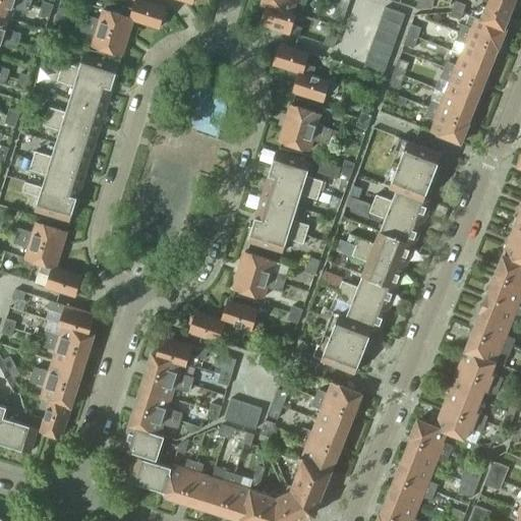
[(13,0),(0,0),(0,14),(9,17),(12,7),(23,11),(29,12),(31,5),(25,4),(13,0)]
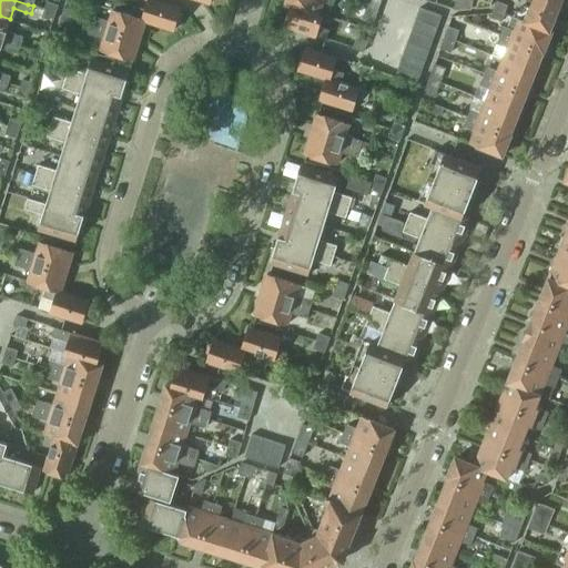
[(112,9),(123,12),(127,4),(114,0),(112,9)]
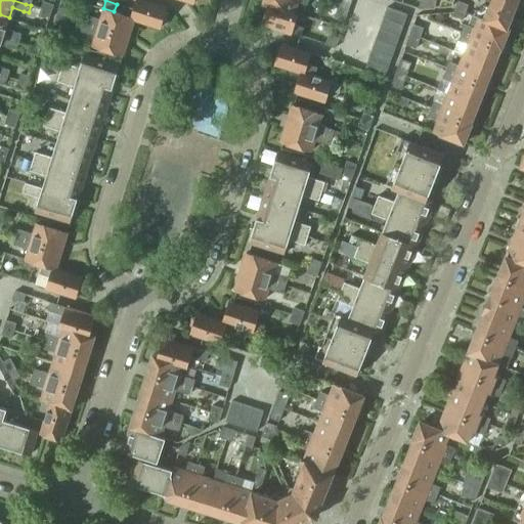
[(126,12),(125,16),(134,18),(161,28),(162,23),(165,23),(168,12),(166,12),(167,7),(144,0),(136,0),(134,9),(132,8),(130,13),(126,12)]
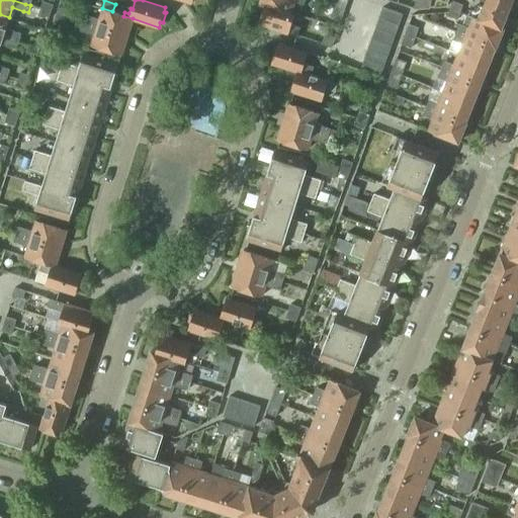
[(261,0),(260,3),(265,4),(290,12),(294,1),(296,2),(303,4),(303,0),(261,0)]
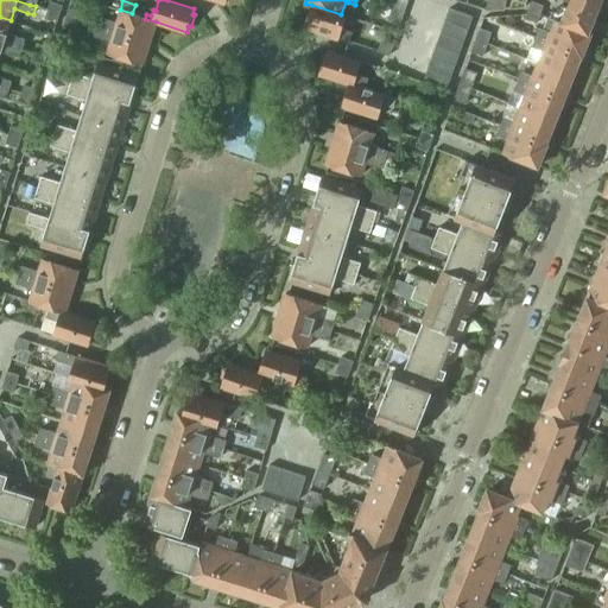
[(532,0),(529,8),(542,13),(544,4),(532,0)]
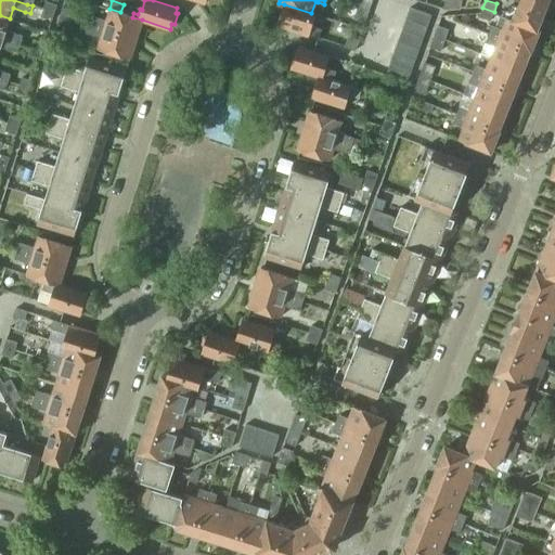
[(520,0),(518,7),(516,5),(513,12),(503,9),(501,14),(506,16),(506,17),(538,28),(549,0),(520,0)]
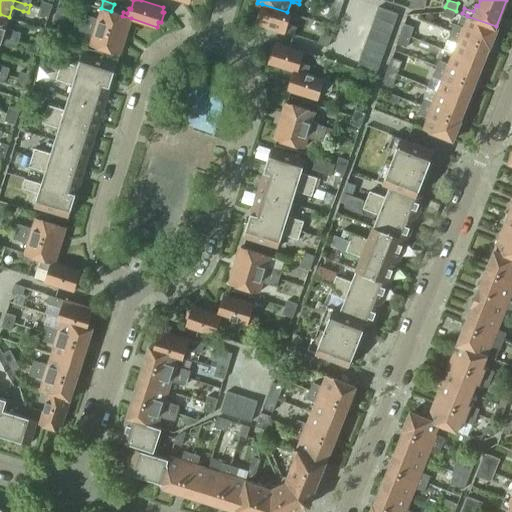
[(43,1),(40,8),(51,11),(53,4),(43,1)]
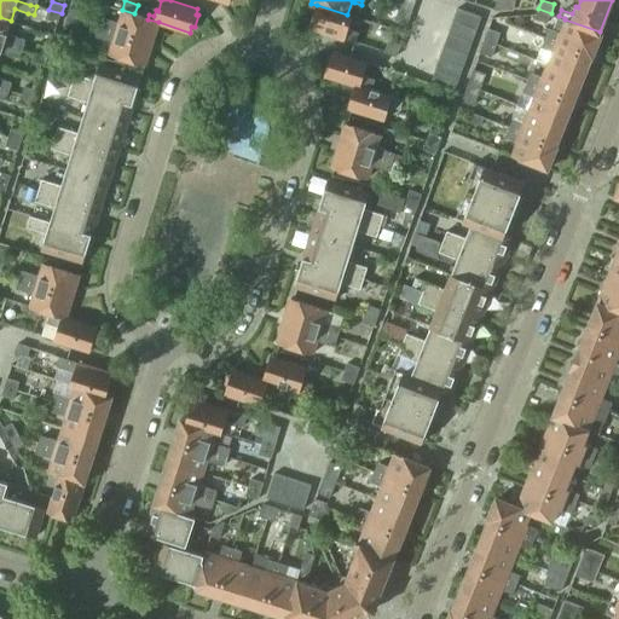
[(317,5),(310,28),(327,34),(337,36),(353,42),(354,38),(356,33),(350,30),(346,29),(351,16),(347,15),(317,5)]
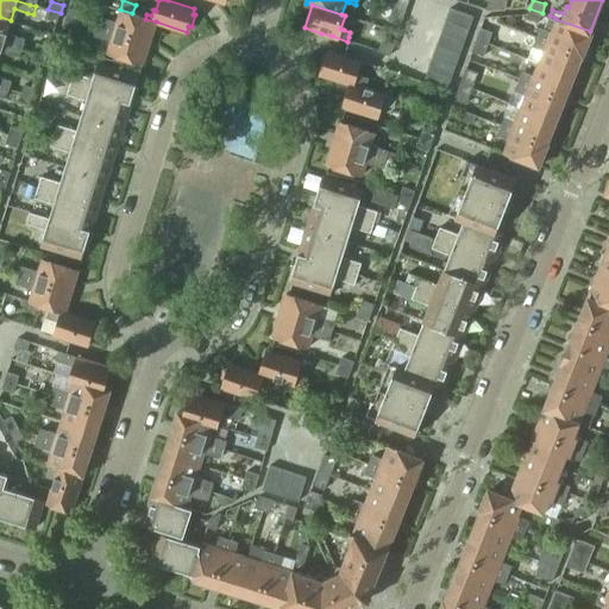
[(391,13),(403,17),(406,10),(394,5),(391,13)]
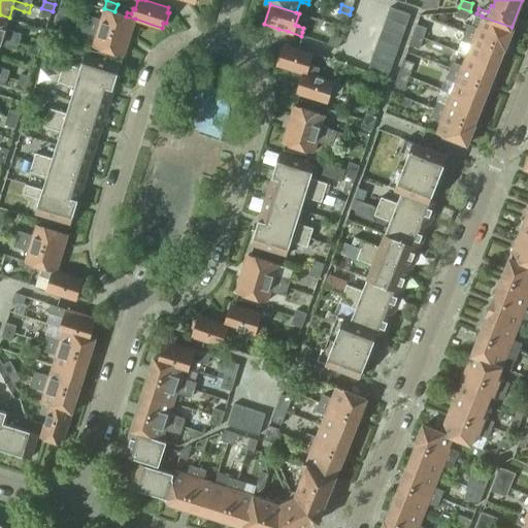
[(61,7),(58,14),(68,18),(71,10),(61,7)]
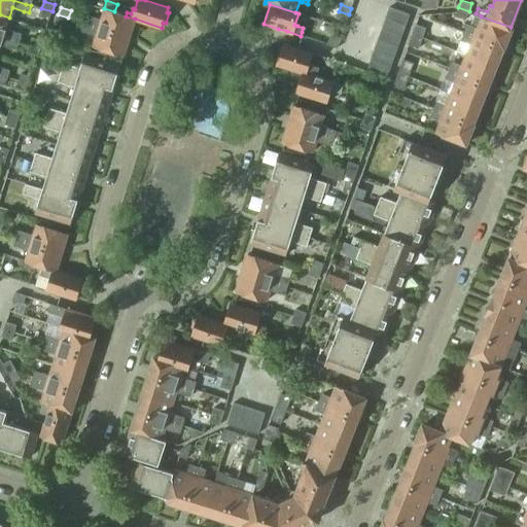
[(389,7),(385,18),(406,25),(410,14),(389,7)]
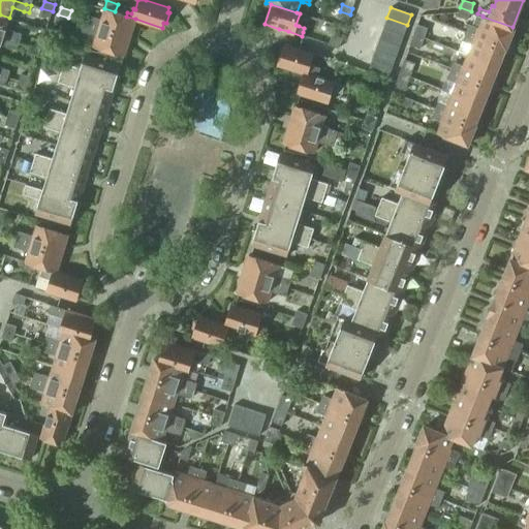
[(471,11),(460,7),(458,16),(468,19),(471,11)]
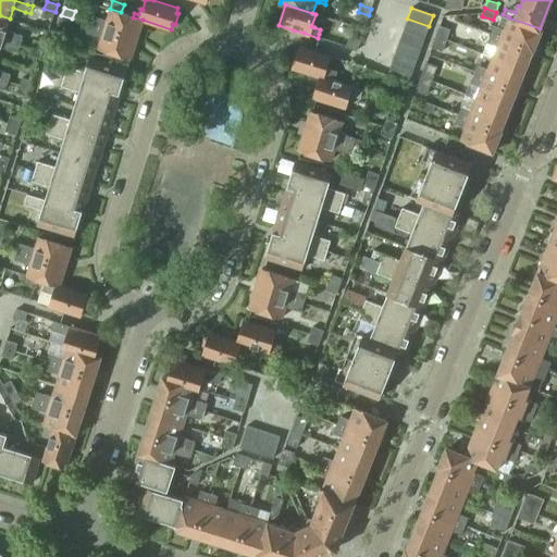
[(56,12),(44,9),(41,16),(52,21),(56,12)]
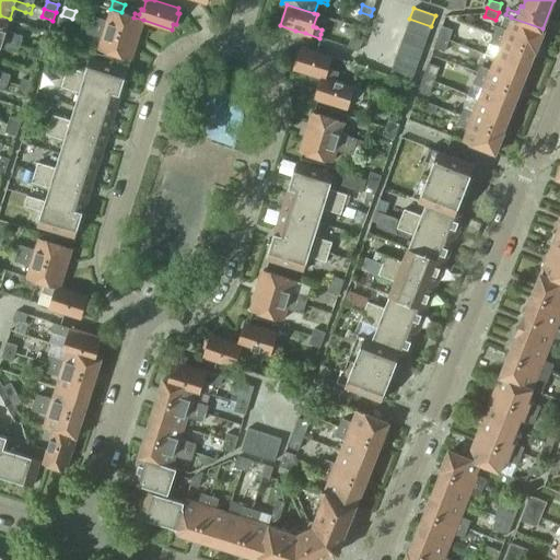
[(96,16),(93,25),(138,39),(143,20),(133,18),(113,11),(109,21),(96,16)]
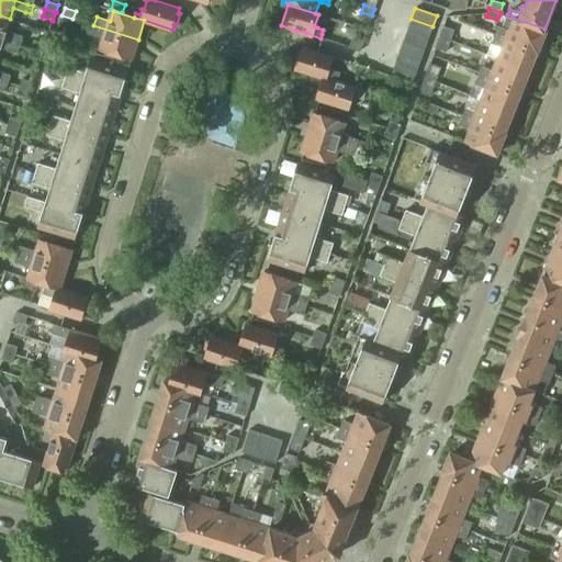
[(370,23),(372,15),(361,12),(359,20),(370,23)]
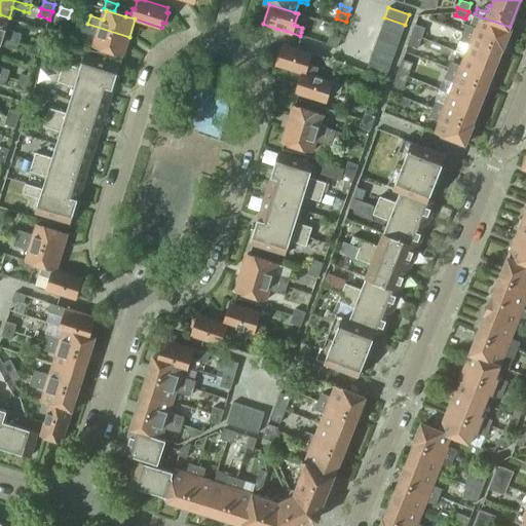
[(0,14),(0,35),(14,40),(20,41),(22,34),(16,32),(5,28),(9,17),(0,14)]
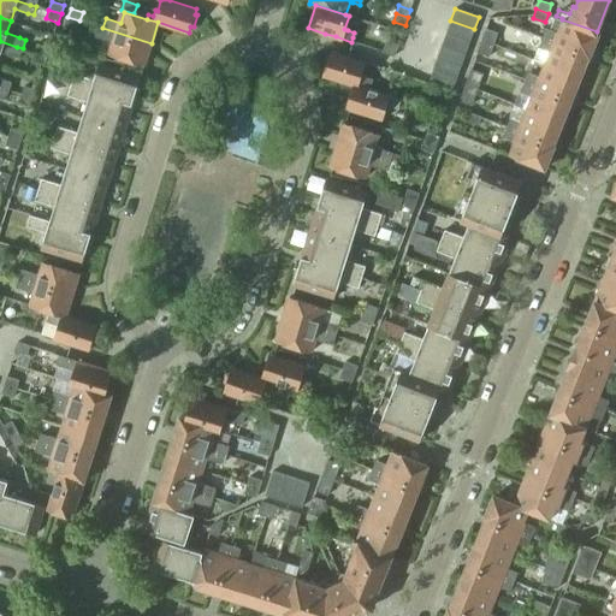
[(80,21),(67,17),(65,25),(77,29),(80,21)]
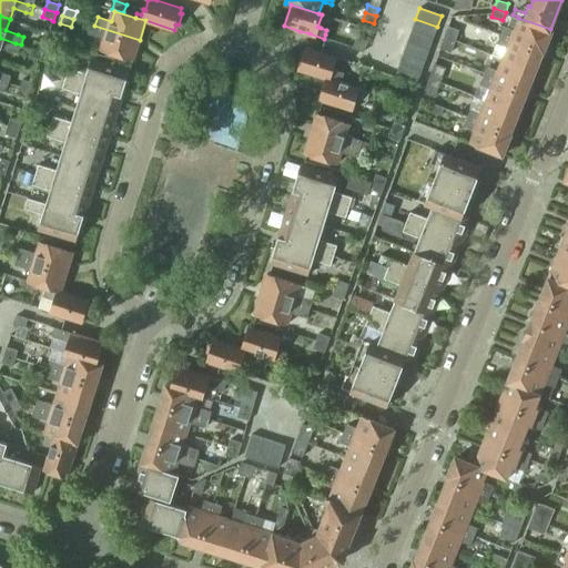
[(553,30),(550,29),(518,18),(514,29),(505,24),(500,36),(543,51),(544,52),(553,30)]
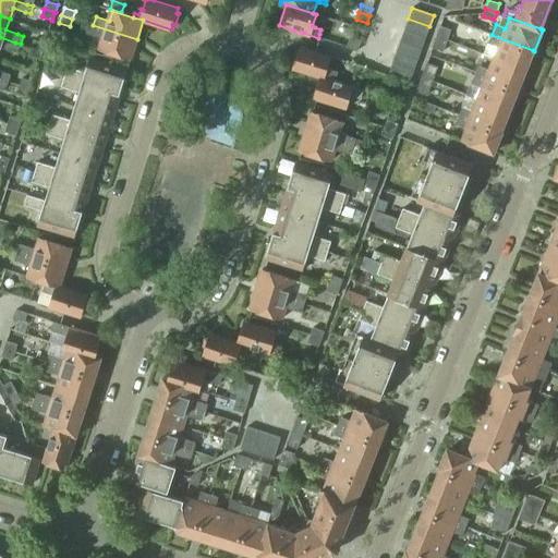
[(429,26),(408,19),(404,29),(426,37),(429,26)]
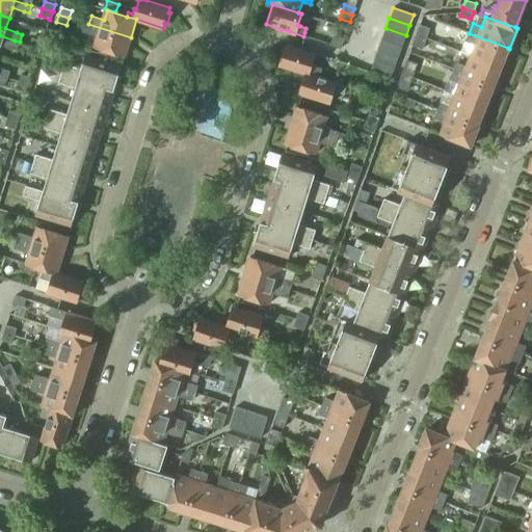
[(86,32),(99,35),(95,46),(125,56),(131,37),(88,24),(86,32)]
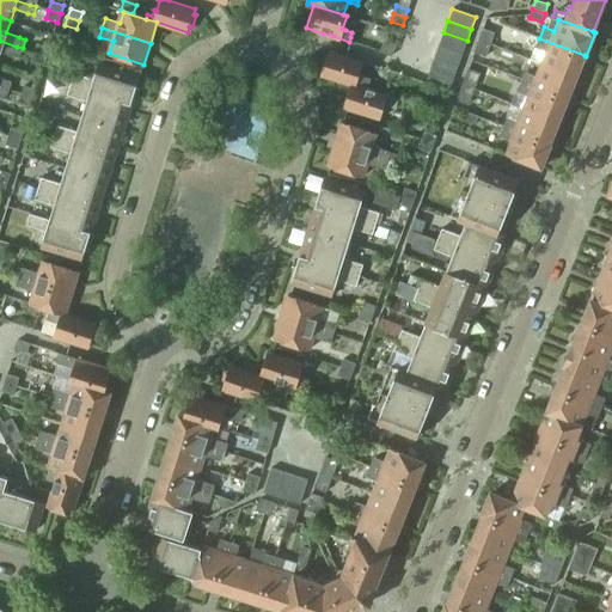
[(495,32),(483,28),(481,36),(493,40),(495,32)]
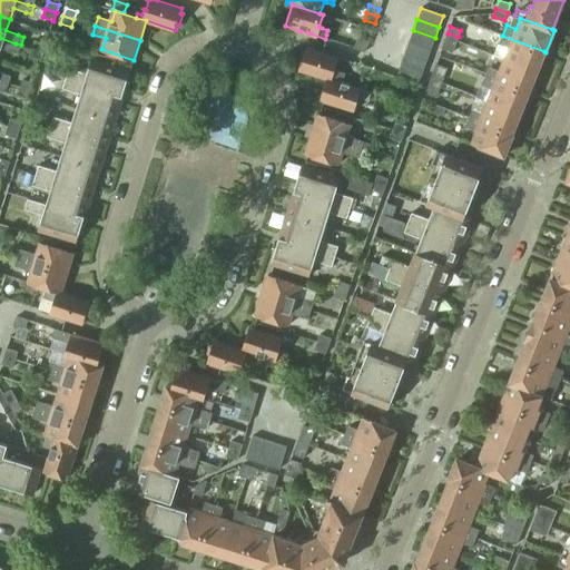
[(413,30),(409,41),(431,49),(435,38),(413,30)]
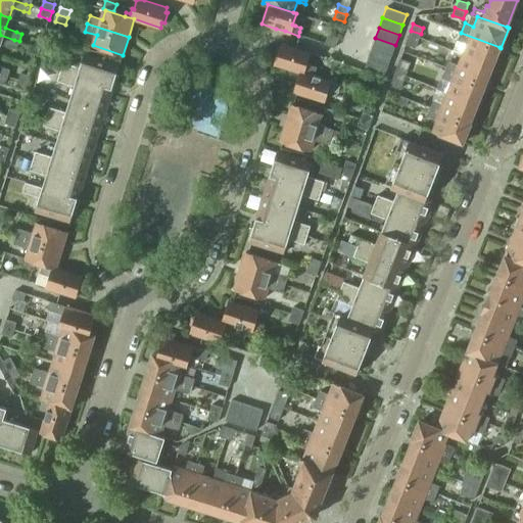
[(329,30),(327,36),(337,40),(339,33),(329,30)]
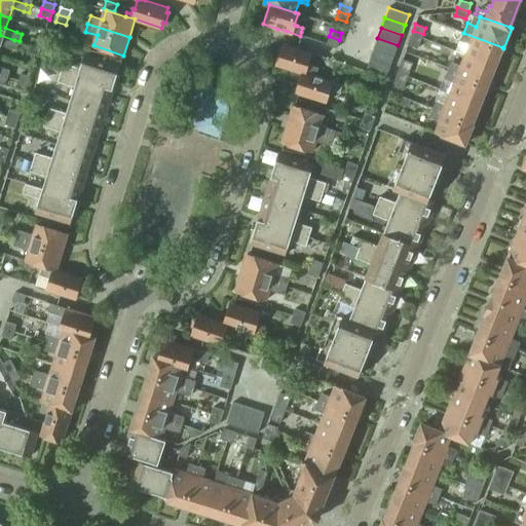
[(423,34),(413,31),(411,38),(421,41),(423,34)]
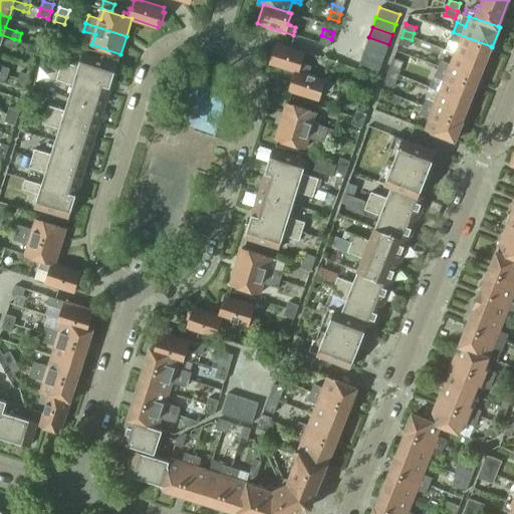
[(459,42),(454,53),(484,64),(491,46),(453,32),(450,38),(456,41),(459,42)]
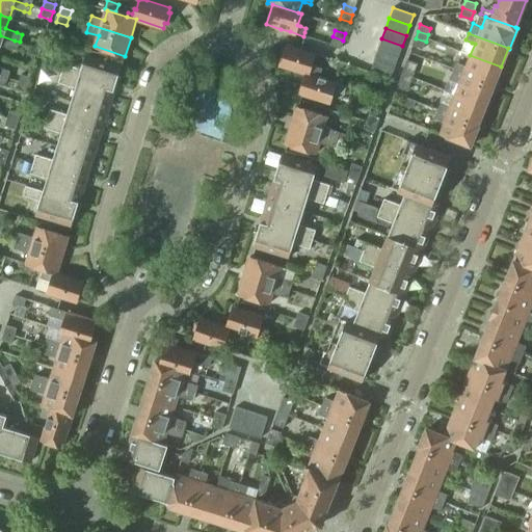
[(0,35),(0,46),(0,45),(11,49),(17,50),(20,42),(15,41),(0,35)]
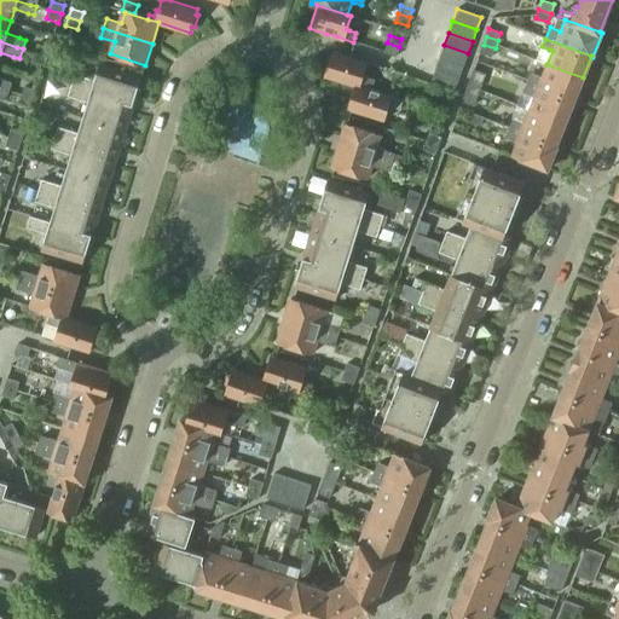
[(399,47),(387,42),(385,51),(397,55),(399,47)]
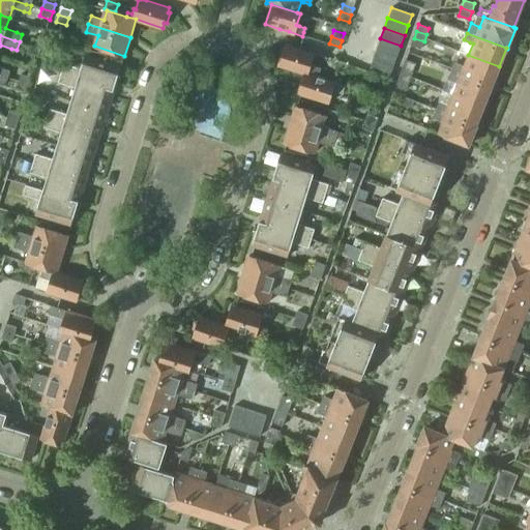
[(33,37),(31,45),(40,48),(43,40),(33,37)]
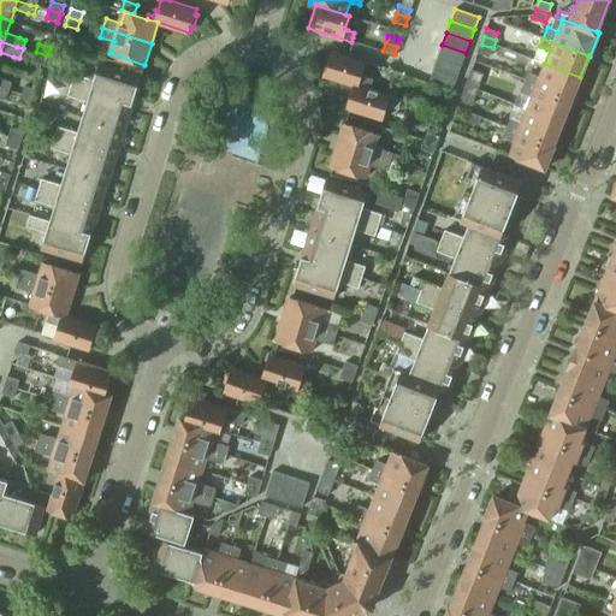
[(466,53),(442,45),(438,57),(462,65),(466,53)]
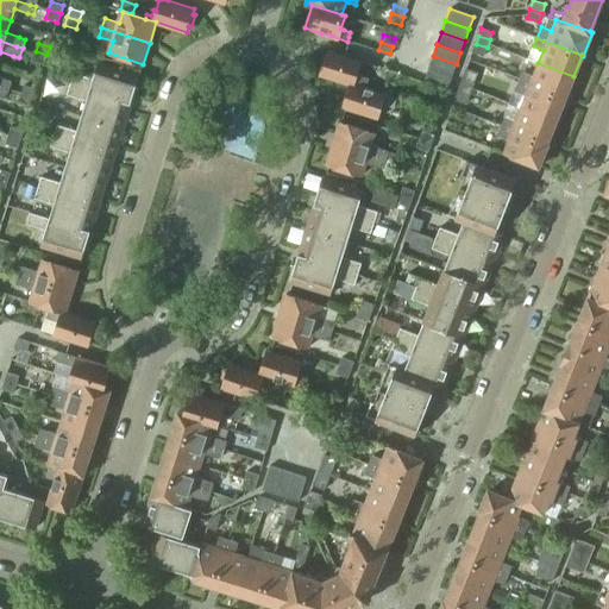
[(488,48),(476,44),(472,51),(484,56),(488,48)]
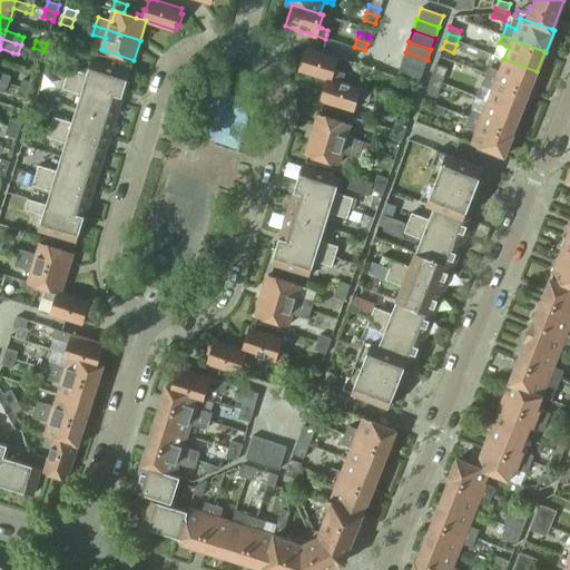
[(302,51),(298,62),(301,64),(300,69),(327,78),(340,81),(342,77),(335,75),(336,70),(333,69),(337,57),(306,47),(305,52),(302,51)]
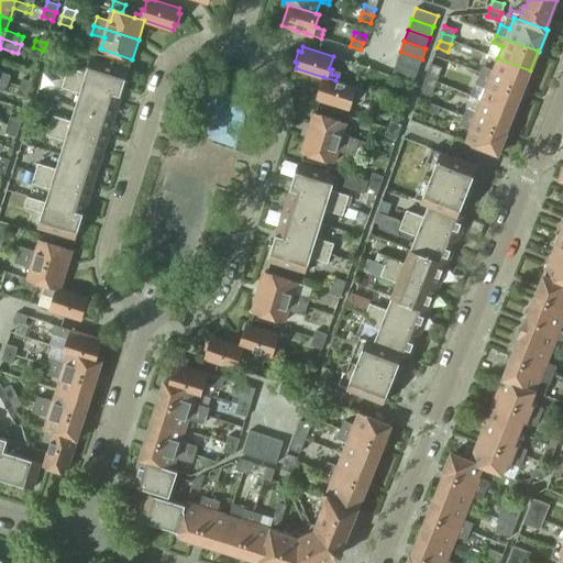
[(43,51),(33,47),(30,55),(41,58),(43,51)]
